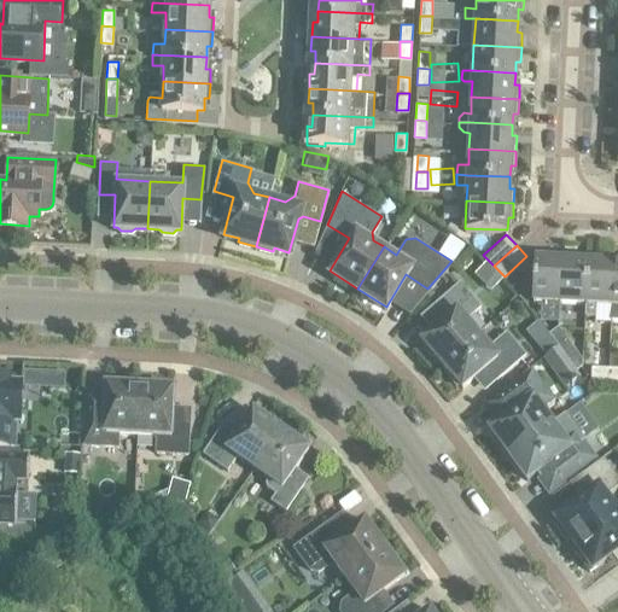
[(559,299),(561,251),(547,251),(547,256),(535,255),(532,298),(559,299)]
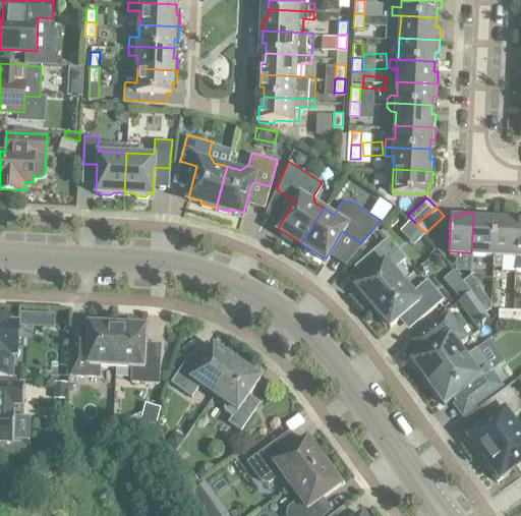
[(485,213),(473,212),(471,252),(494,253),(496,218),(485,217),(485,213)]
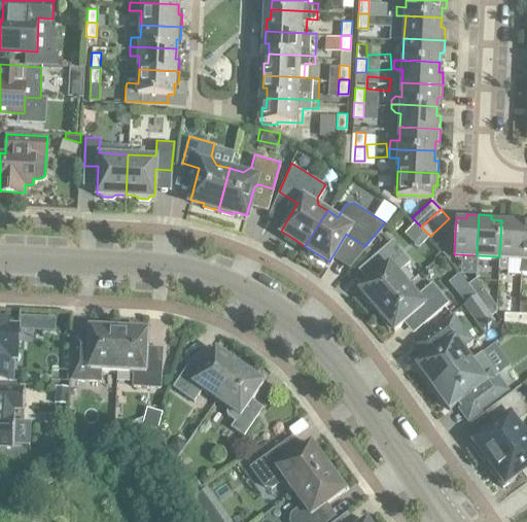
[(499,256),(498,267),(508,268),(508,256),(521,257),(523,217),(511,216),(511,220),(501,220),(499,256)]
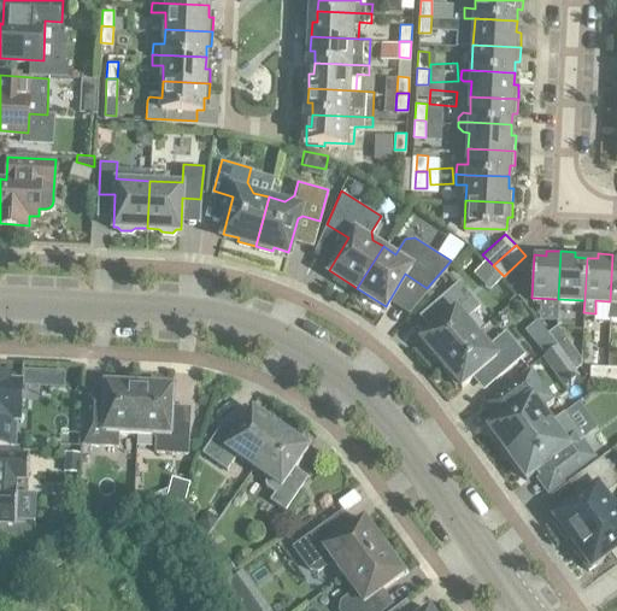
[(445,316),(434,324),(421,336),(423,340),(422,344),(430,352),(433,351),(441,360),(476,330),(464,316),(480,303),(459,278),(433,301),(445,316)]
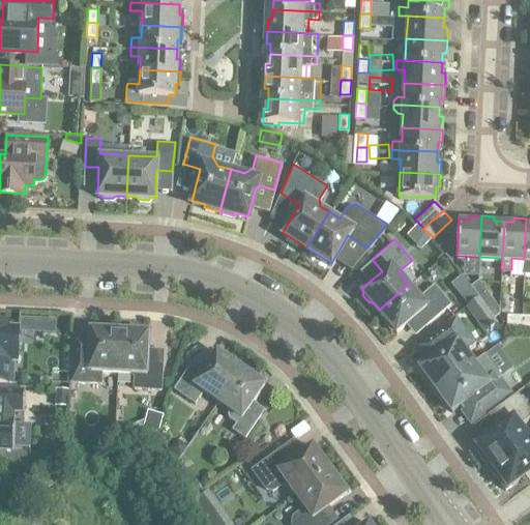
[(479,278),(471,284),(479,295),(494,316),(498,313),(500,312),(500,305),(479,278)]
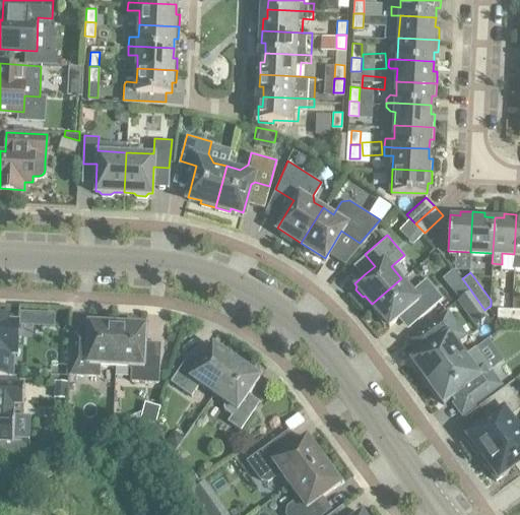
[(401,278),(372,304),(378,311),(377,314),(383,321),(386,321),(389,324),(409,306),(418,317),(442,296),(426,276),(411,290),(401,278)]
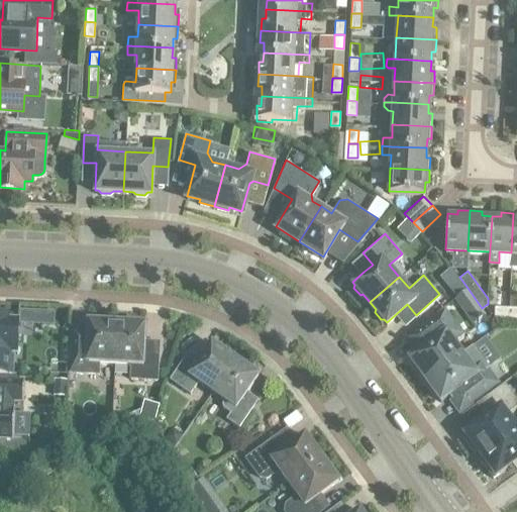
[(468,288),(462,281),(451,288),(457,294),(468,288)]
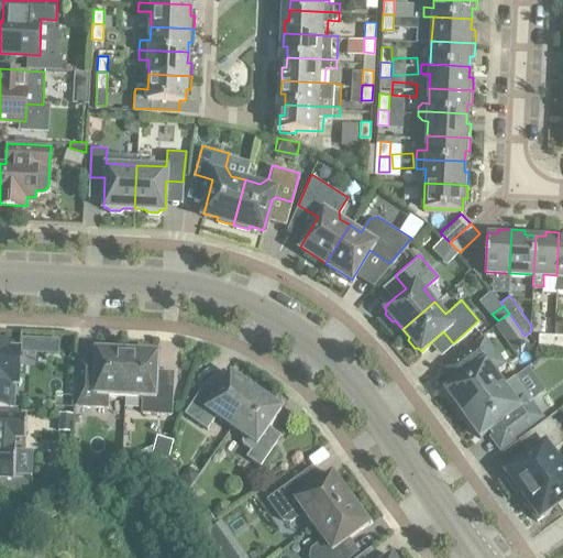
[(555,331),(539,330),(539,342),(554,342),(555,331)]
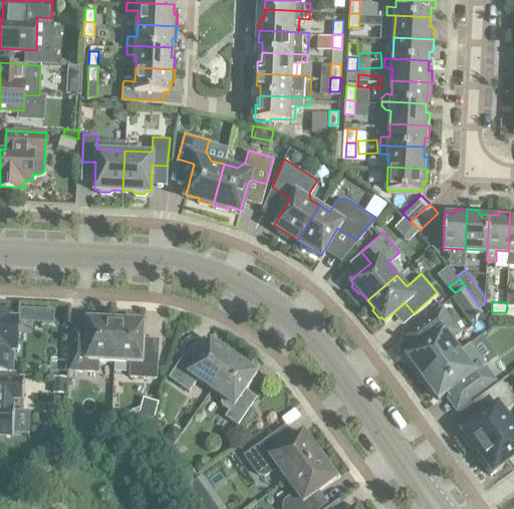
[(425,341),(408,353),(409,356),(410,355),(422,372),(422,373),(423,375),(423,374),(460,348),(451,336),(461,329),(443,305),(414,326),(425,341)]
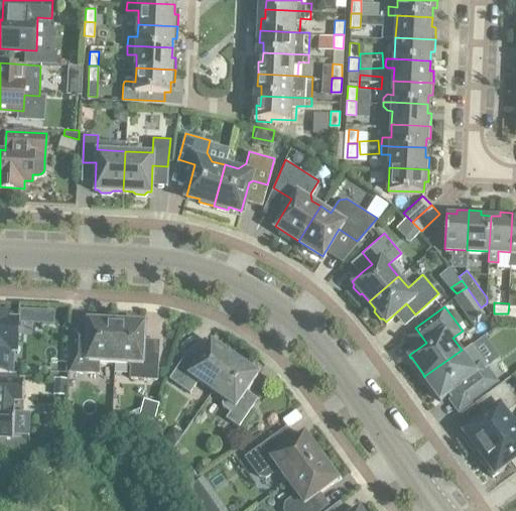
[(53,308),(43,308),(43,320),(53,321),(53,308)]
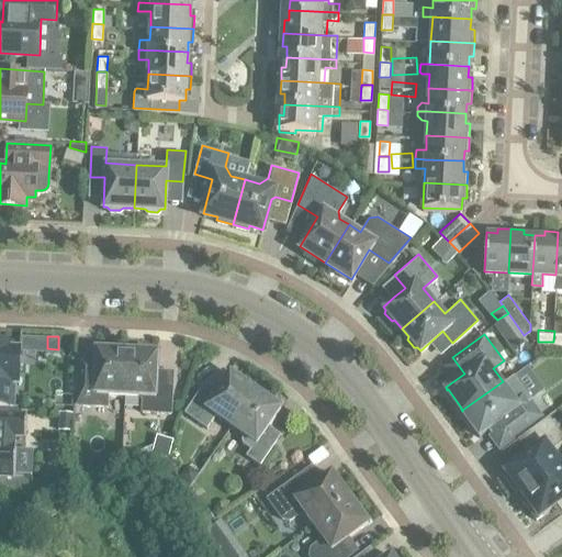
[(0,401),(12,402),(14,378),(17,379),(19,346),(10,345),(10,341),(0,340),(0,401)]
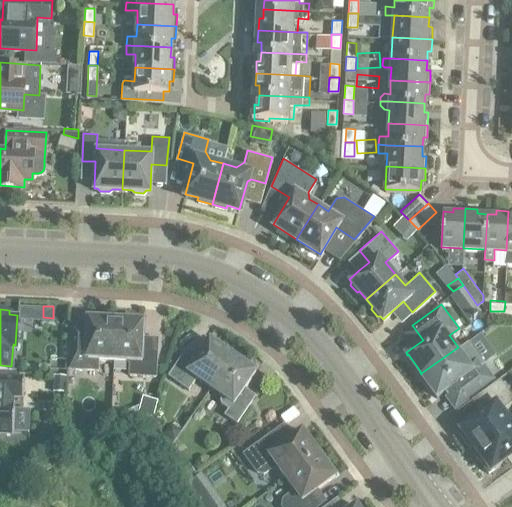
[(82,337),(70,337),(68,366),(97,368),(98,357),(113,358),(116,318),(104,317),(102,314),(93,314),(91,316),(87,316),(86,334),(82,337)]
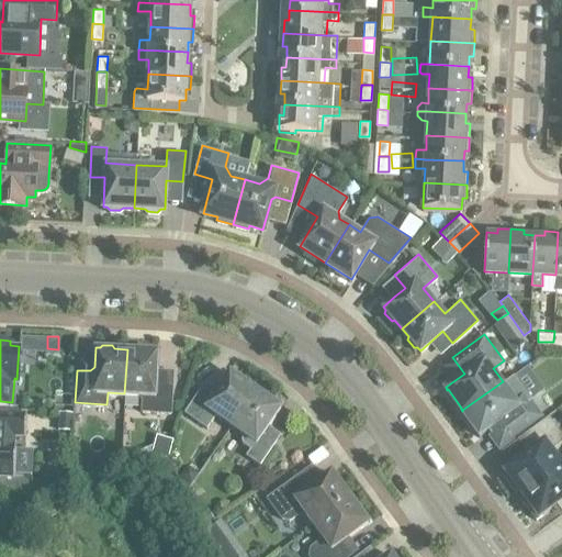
[(127,349),(124,393),(139,393),(143,397),(142,409),(171,411),(172,383),(156,382),(158,351),(154,351),(152,347),(142,347),(138,349),(127,349)]
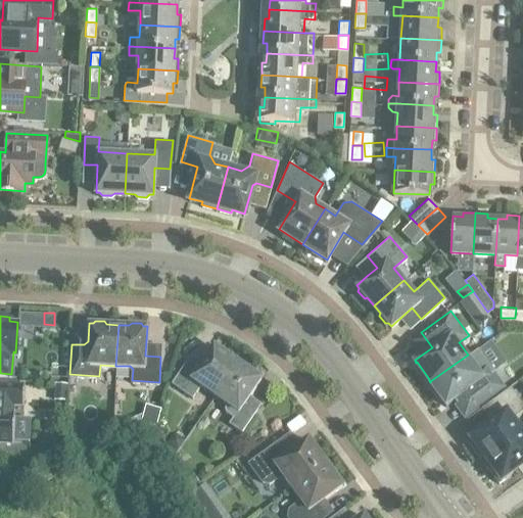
[(198,367),(187,359),(172,381),(192,395),(201,383),(215,393),(237,361),(227,354),(227,351),(220,346),(218,347),(214,344),(198,367)]
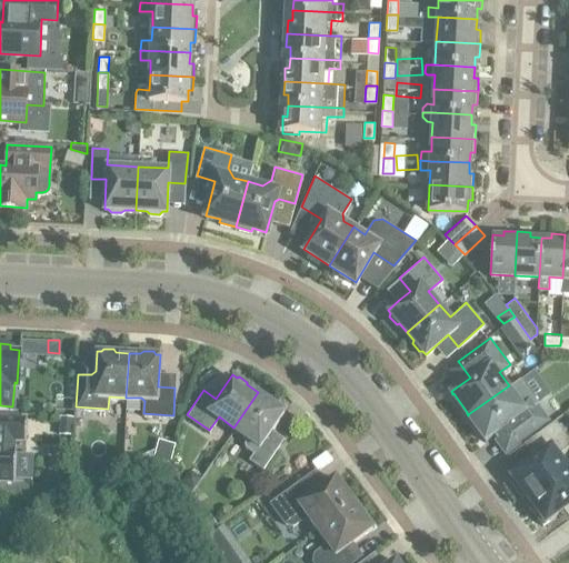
[(509,385),(468,414),(485,436),(485,438),(486,439),(495,432),(498,436),(496,438),(506,451),(550,419),(521,378),(510,386),(509,385)]
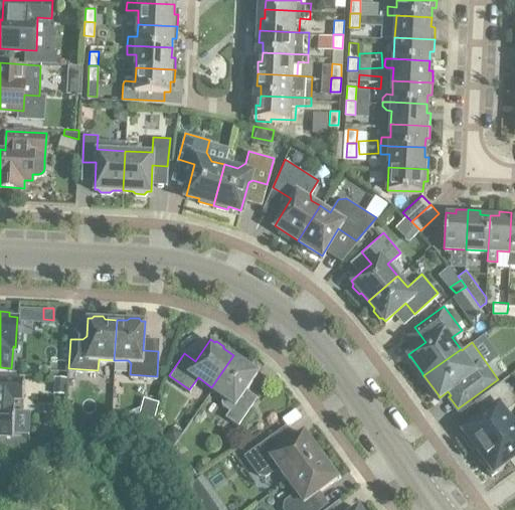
[(233,355),(211,387),(223,395),(221,398),(221,401),(222,404),(229,408),(225,414),(237,423),(252,401),(241,393),(256,371),(253,369),(253,366),(252,366),(245,361),(243,362),(233,355)]
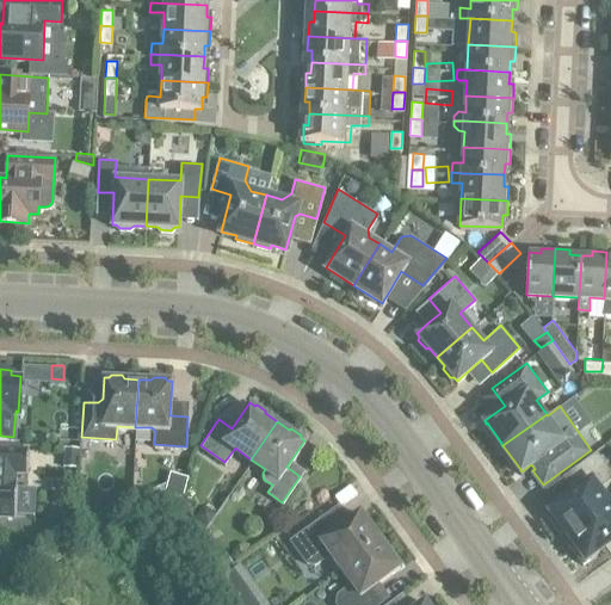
[(29,448),(0,445),(0,514),(16,516),(17,481),(14,481),(16,471),(28,471),(29,448)]
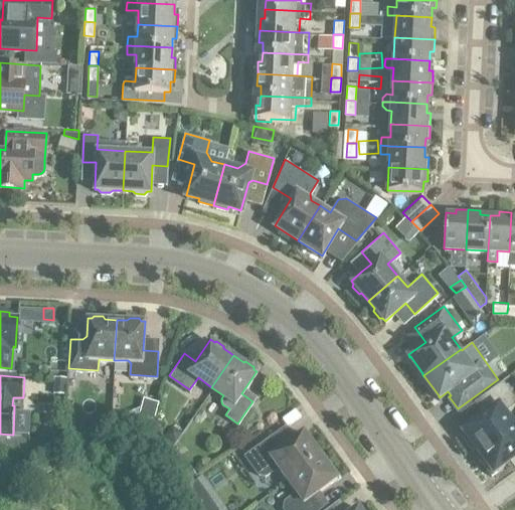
[(54,375),(54,391),(66,392),(67,376),(54,375)]
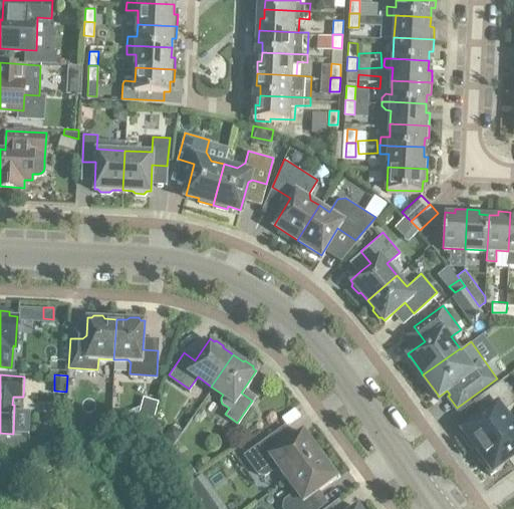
[(473,400),(483,413),(470,423),(460,430),(473,448),(475,446),(477,450),(513,424),(503,410),(513,401),(513,396),(501,378),(473,400)]
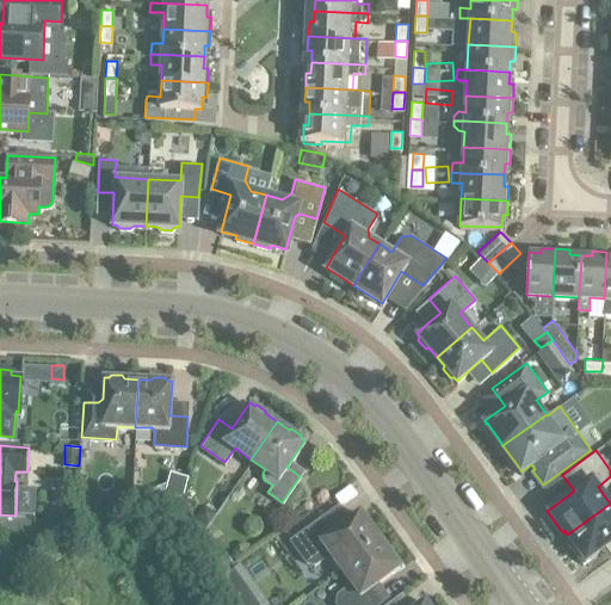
[(133,500),(128,488),(118,493),(119,495),(123,505),(133,500)]
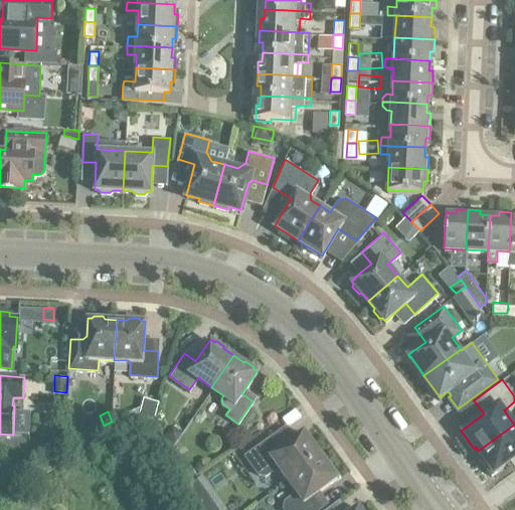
[(514,426),(514,425),(478,451),(481,454),(478,456),(491,473),(510,460),(514,467),(514,426)]
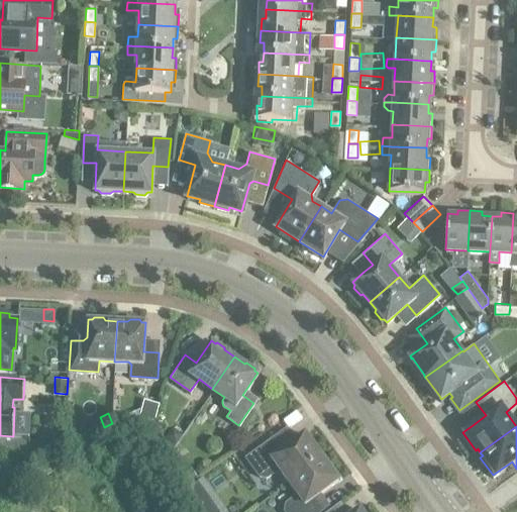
[(282,449),(272,436),(245,455),(260,475),(267,476),(275,470),(279,471),(281,469),(288,480),(321,455),(318,450),(318,446),(312,438),(309,437),(305,432),(282,449)]
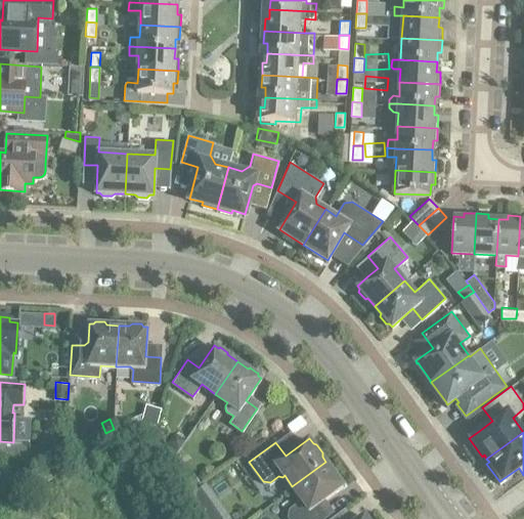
[(325,462),(292,486),(300,496),(298,499),(297,502),(290,508),(288,516),(290,518),(320,518),(328,514),(318,503),(343,484),(339,480),(339,476),(333,468),(330,467),(325,462)]
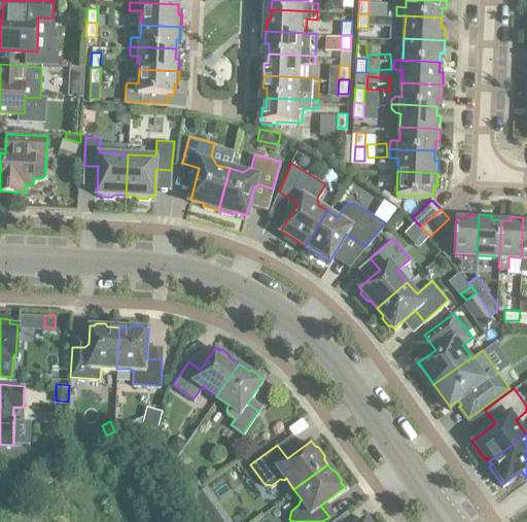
[(196,475),(185,482),(190,490),(201,483),(196,475)]
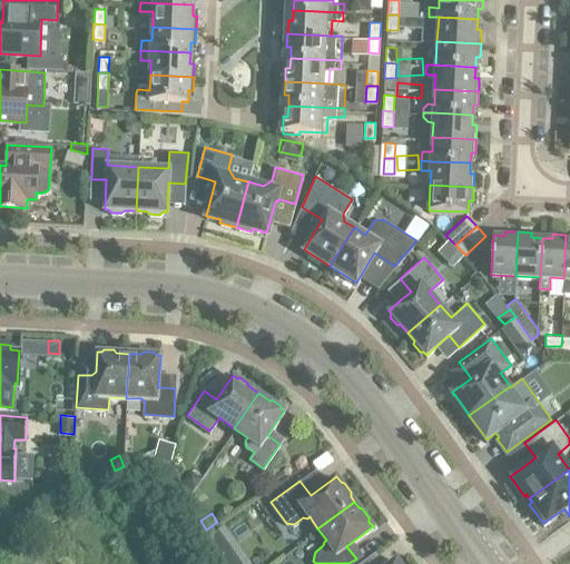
[(217,551),(234,537),(225,524),(207,536),(217,551)]
